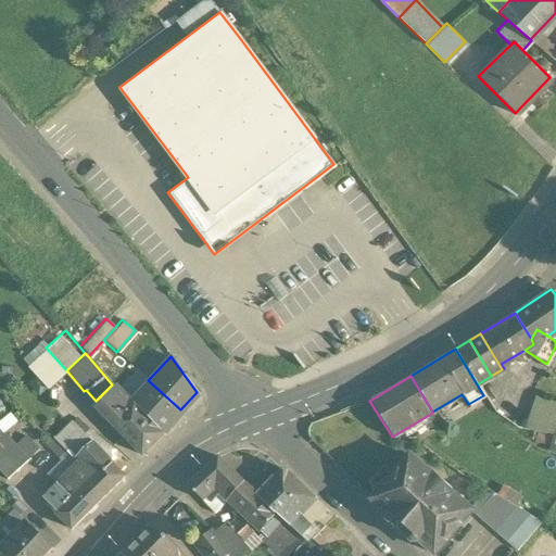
[(180,409),(148,380),(130,400),(134,403),(134,404),(161,432),(180,409)]
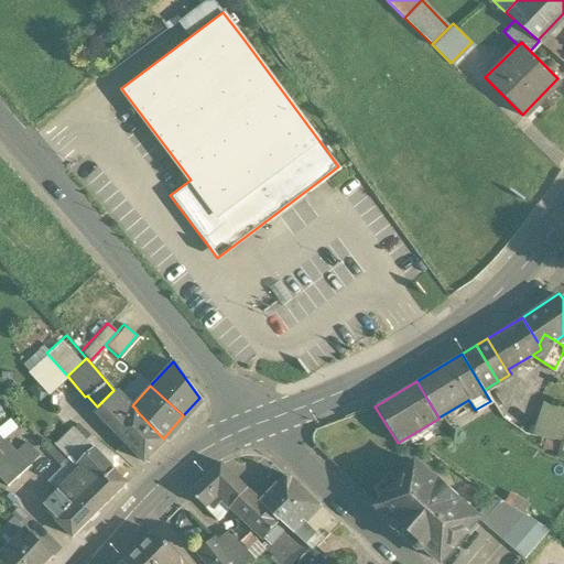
[(132,405),(116,389),(115,390),(114,390),(97,407),(94,409),(141,459),(163,438),(136,410),(136,409),(132,405)]
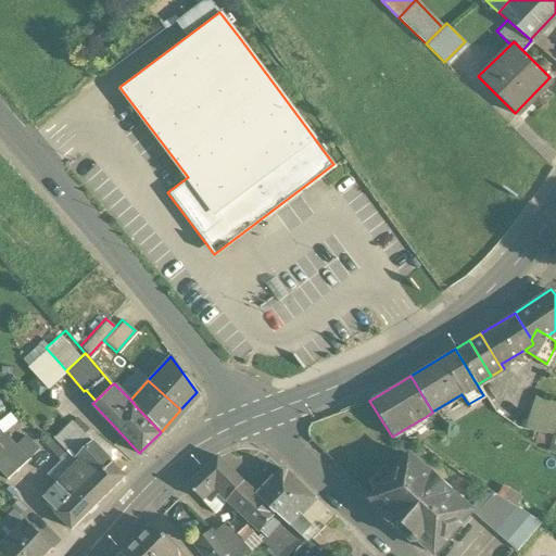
[(555,415),(555,401),(533,393),(522,427),(551,433),(555,415)]
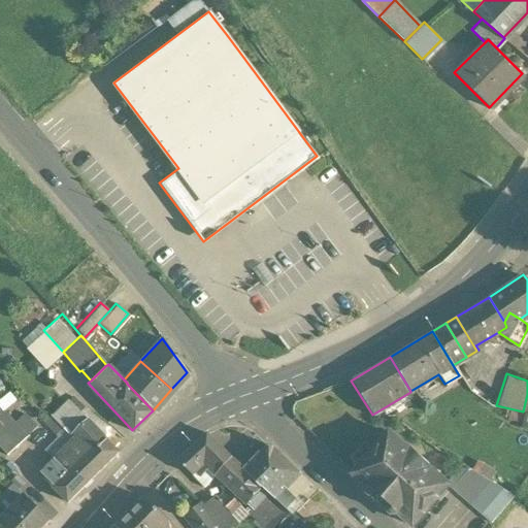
[(6,389),(0,393),(0,405),(12,398),(6,389)]
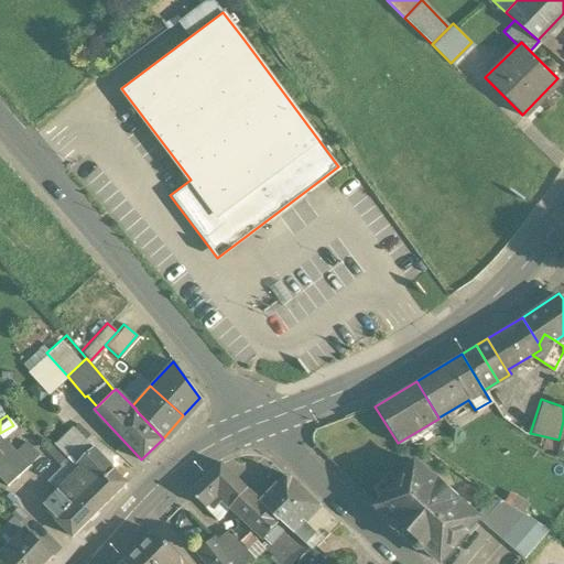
[(112,468),(83,438),(82,440),(69,427),(53,443),(71,462),(76,467),(68,475),(39,505),(69,535),(94,511),(123,481),(119,477),(123,473),(116,465),(112,468)]
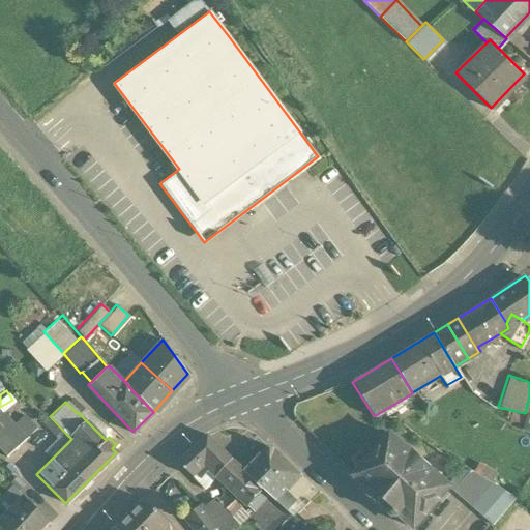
[(26,436),(1,410),(0,411),(0,450),(4,455),(26,436)]
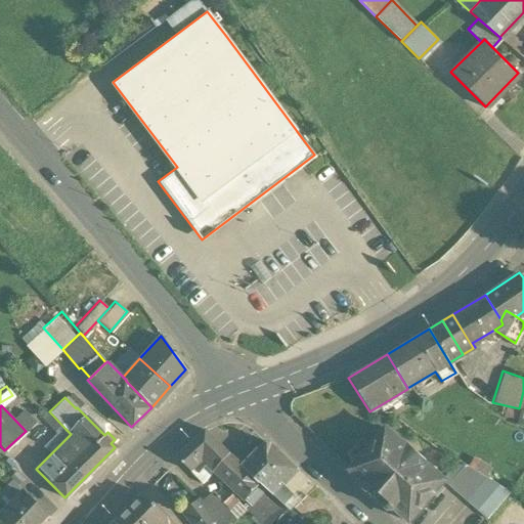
[(66,429),(49,411),(41,419),(58,436),(66,429)]
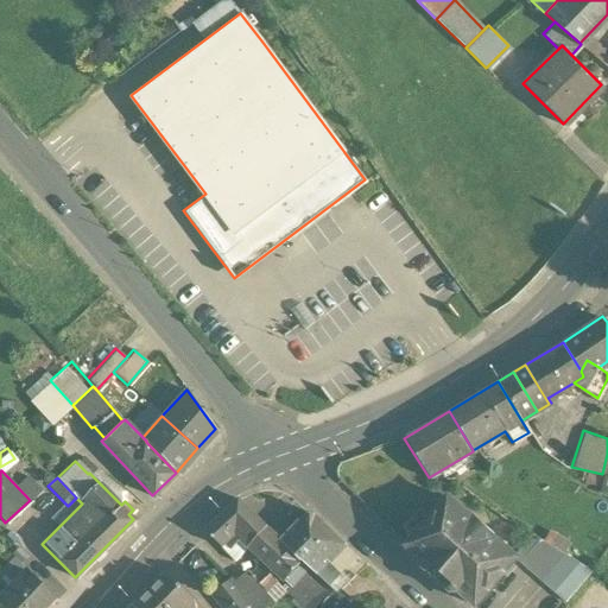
[(76,498),(68,506),(74,512),(82,504),(76,498)]
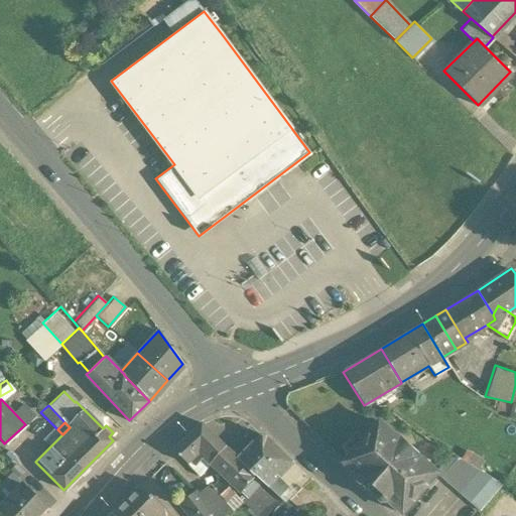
[(225,446),(200,422),(171,448),(184,463),(189,458),(195,464),(202,456),(210,463),(225,446)]
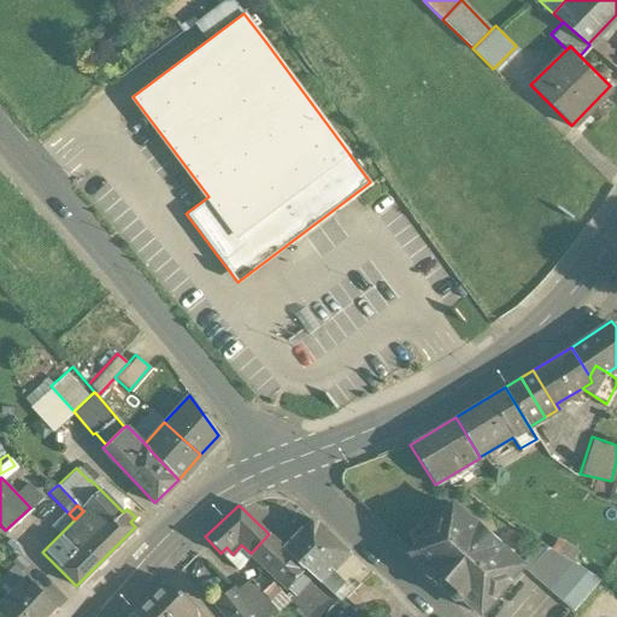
[(522,565),(452,505),(411,553),(430,569),(427,574),(458,600),(460,597),(480,613),(522,565)]
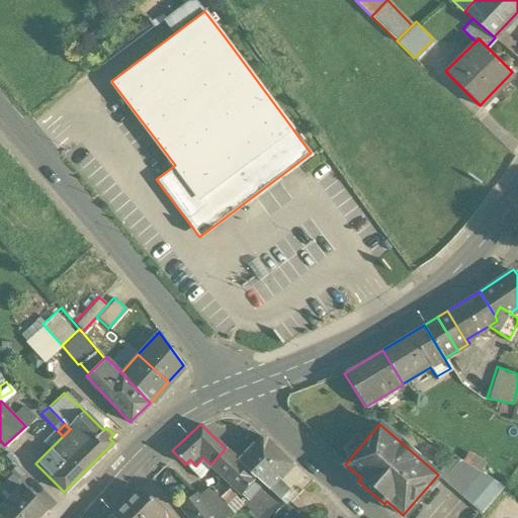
[(259,436),(237,459),(255,477),(262,483),(267,488),(276,479),(291,462),(264,436),(259,436)]
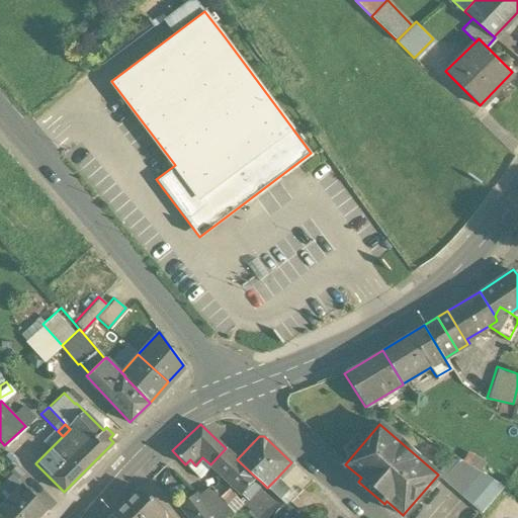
[(237,459),(226,448),(210,464),(209,465),(241,492),(255,477),(237,459)]
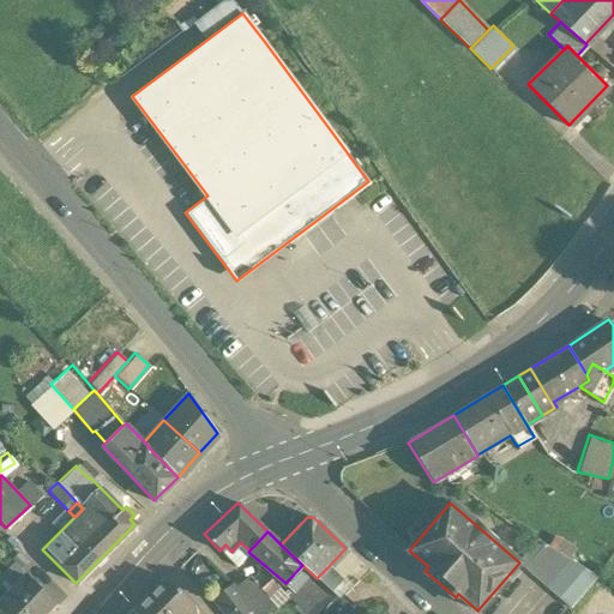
[(593,571),(540,540),(519,564),(565,603),(593,571)]
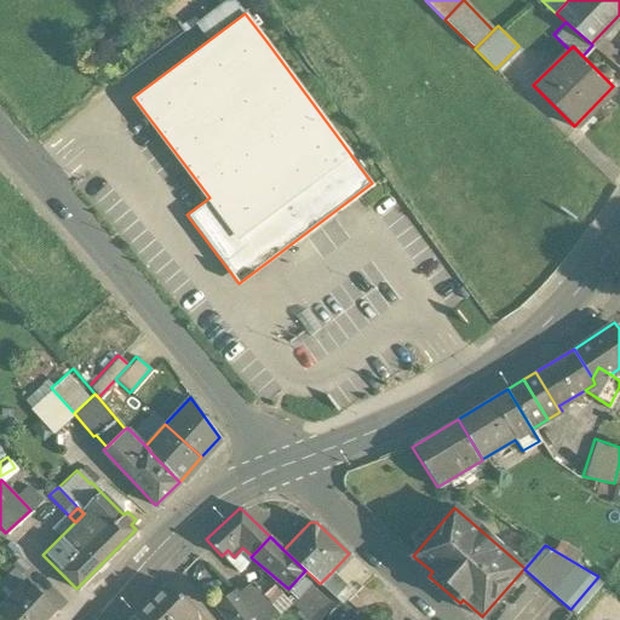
[(305,570),(288,589),(296,596),(314,578),(305,570)]
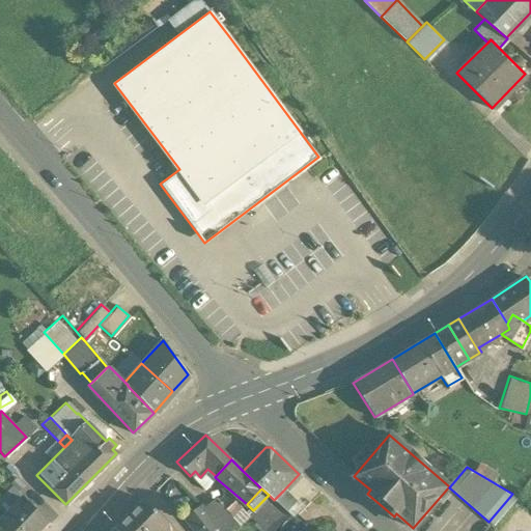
[(298,504),(283,491),(274,500),(287,513),(291,509),(298,504)]
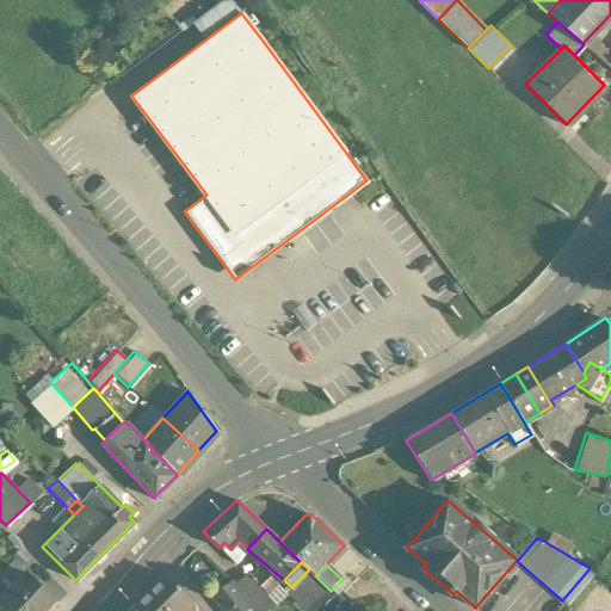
[(215,604),(220,610),(251,610),(248,608),(263,594),(238,568),(224,579),(211,591),(215,604)]
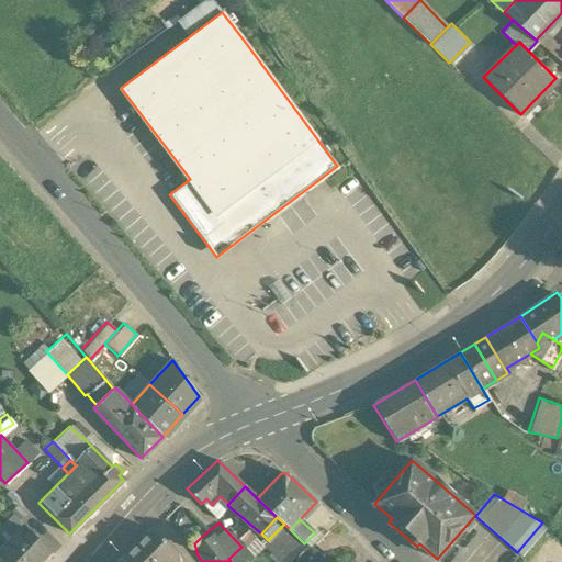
[(290,529),(284,524),(268,540),(262,544),(280,561),(288,561),(305,544),(304,543),(290,529)]
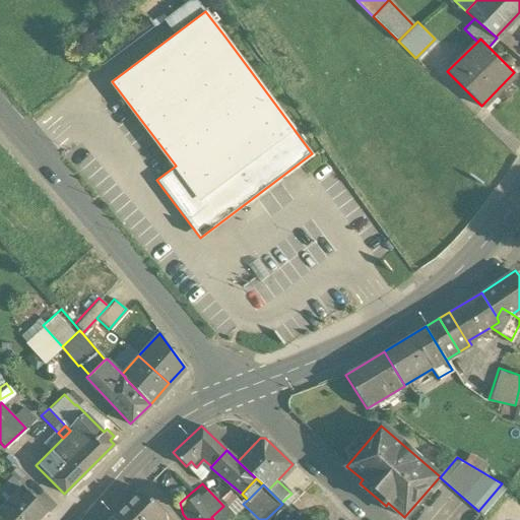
[(38,519),(46,511),(22,488),(5,505),(0,500),(0,517),(2,519),(38,519)]
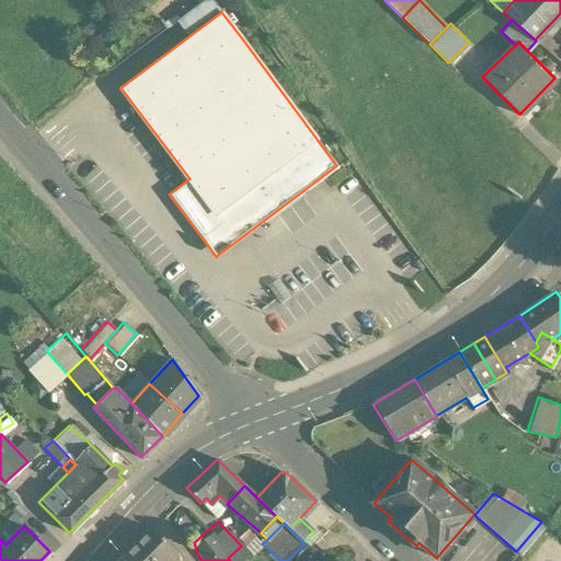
[(178,554),(151,528),(119,559),(122,560),(178,560),(179,560),(178,554)]
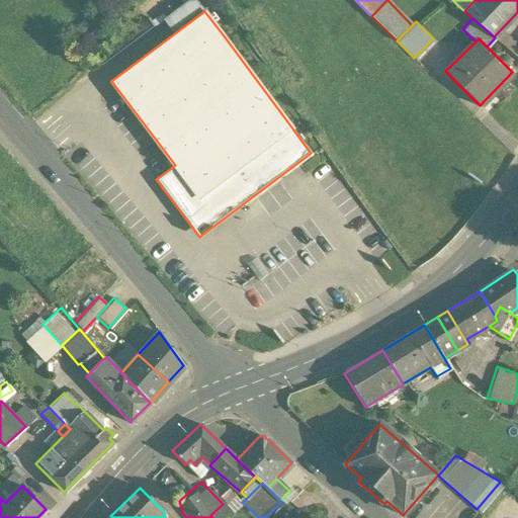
[(284,497),(280,501),(281,502),(265,517),(287,517),(292,512),(294,514),(298,509),(284,497)]
